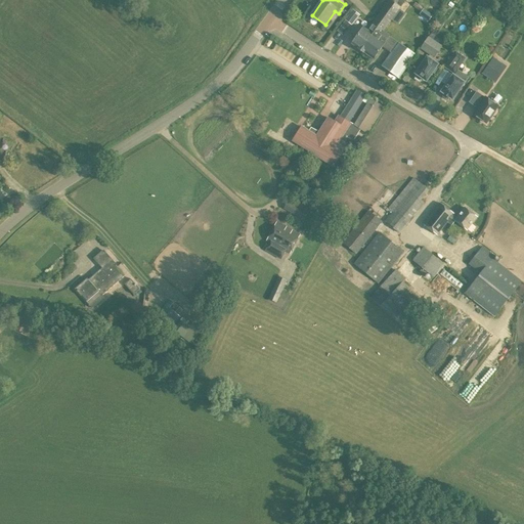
[(383,32),(384,30),(405,0),(404,0),(388,0),(372,23),(377,27),(383,32)]
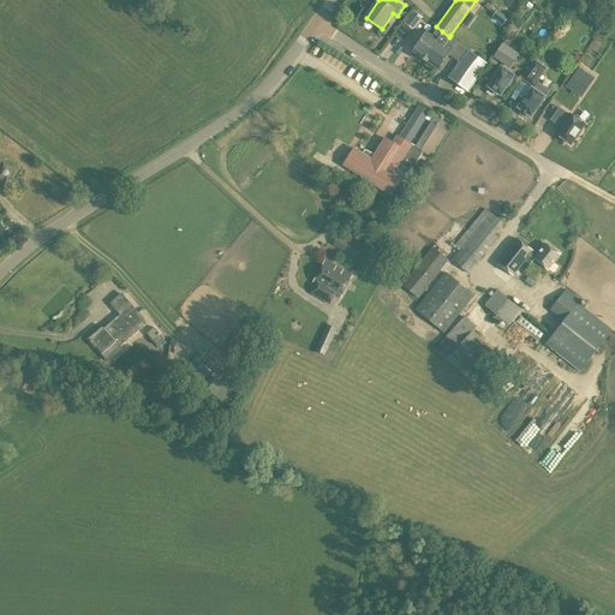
[(503,23),(507,16),(495,10),(491,17),(503,23)]
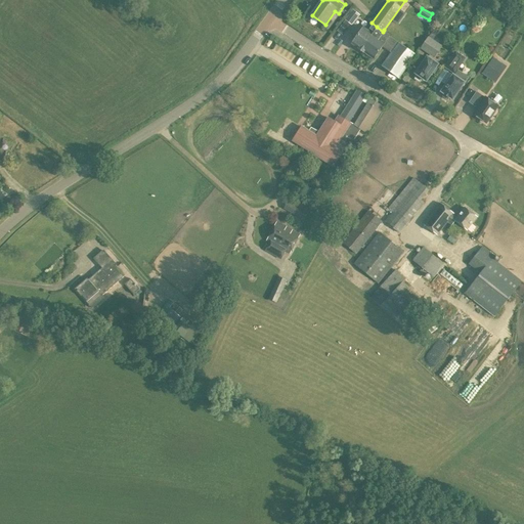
[(352,26),(359,15),(352,10),(345,20),(352,26)]
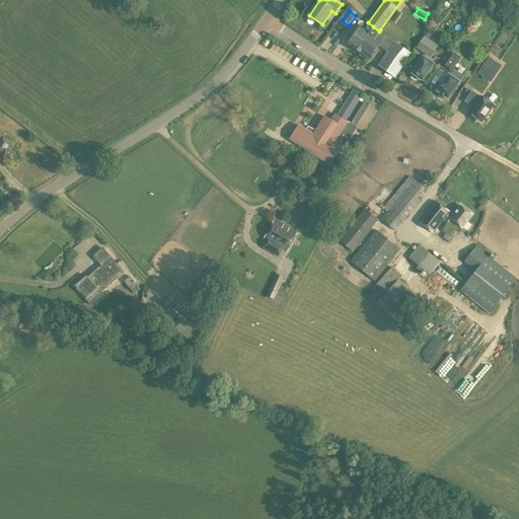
[(357,49),(373,26),(368,22),(364,28),(360,25),(348,43),(357,49)]
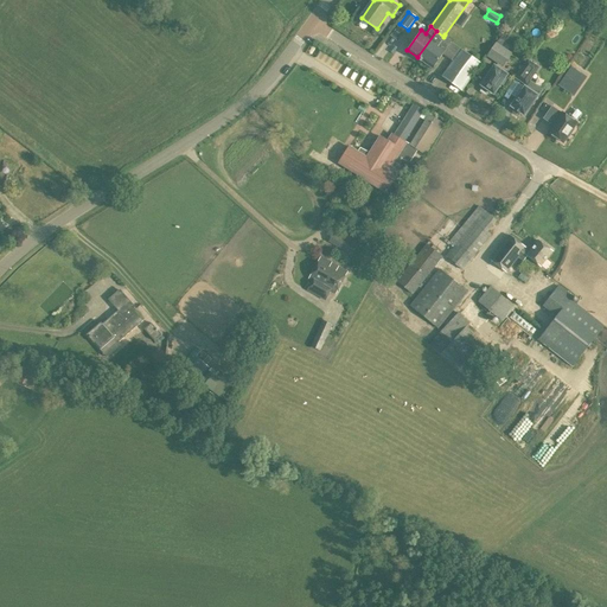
[(433,69),(453,42),(445,34),(443,37),(436,31),(417,57),(433,69)]
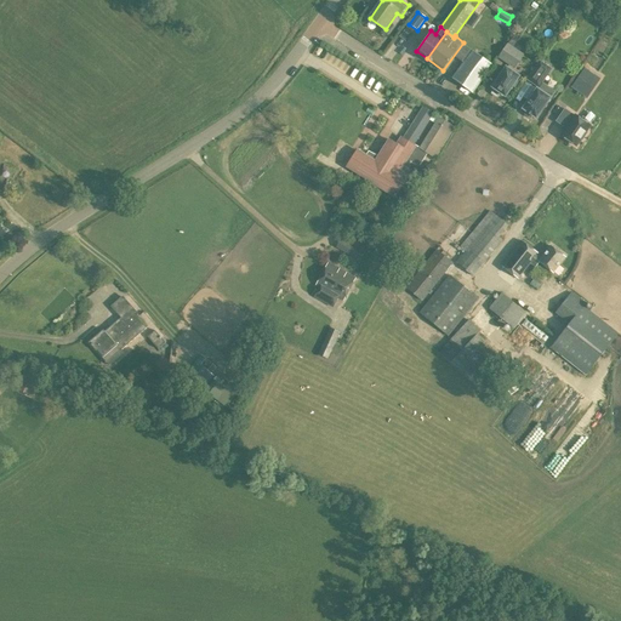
[(469,46),(468,47),(473,50),(454,78),(473,92),(494,64),(469,46)]
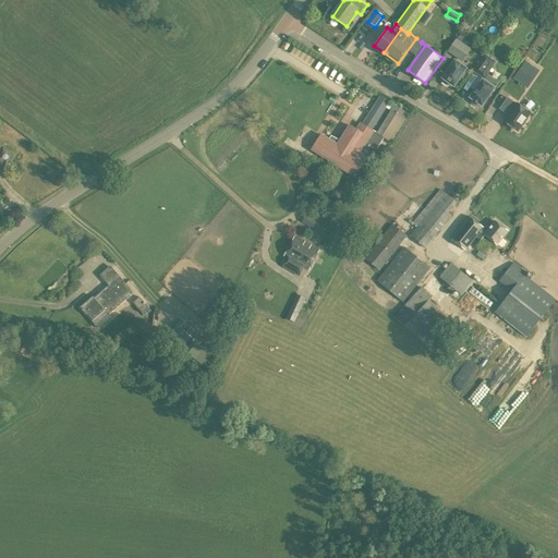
[(466,46),(461,43),(452,56),(458,59),(466,46)]
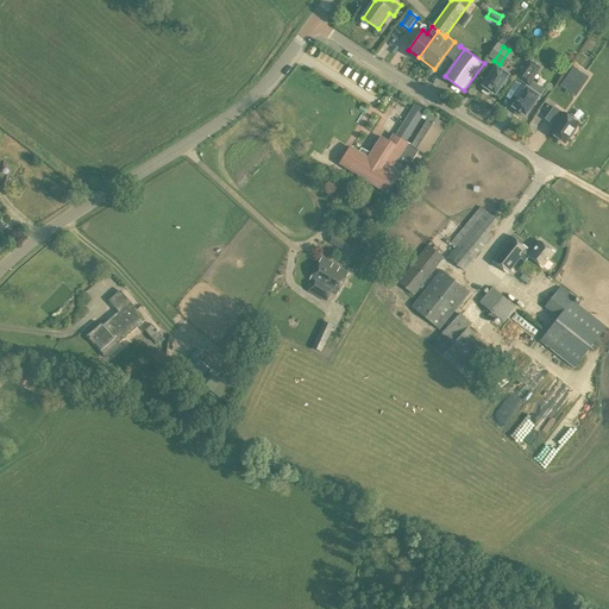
[(541,68),(529,60),(523,68),(535,76),(541,68)]
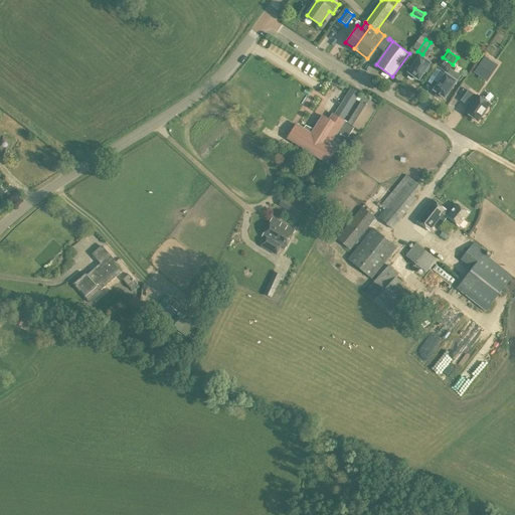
[(418,79),(431,63),(419,55),(407,72),(409,73),(407,75),(412,79),(414,76),(418,79)]
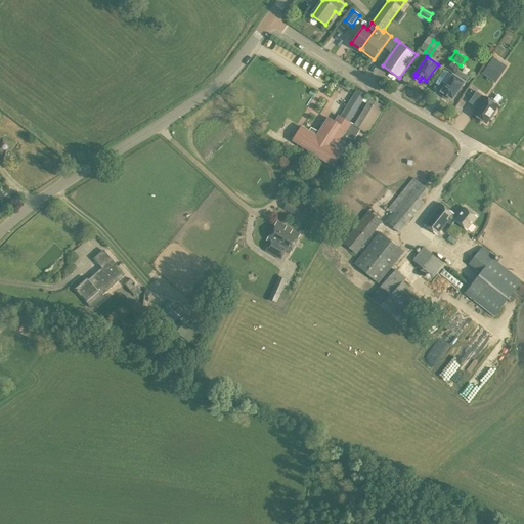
[(493,57),(482,74),(491,80),(503,64),(493,57)]
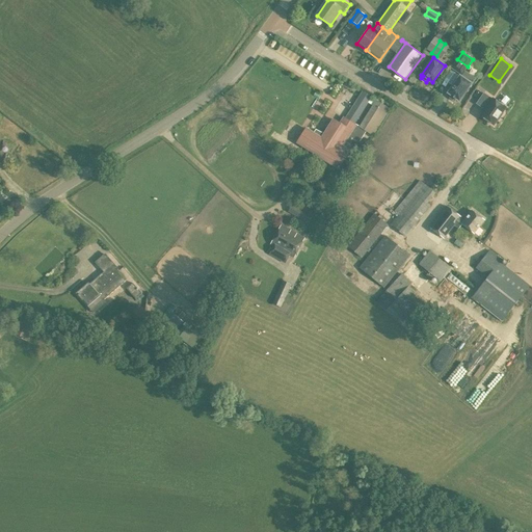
[(459,102),(471,84),(460,77),(448,94),(451,96),(449,98),(454,102),(456,100),(459,102)]
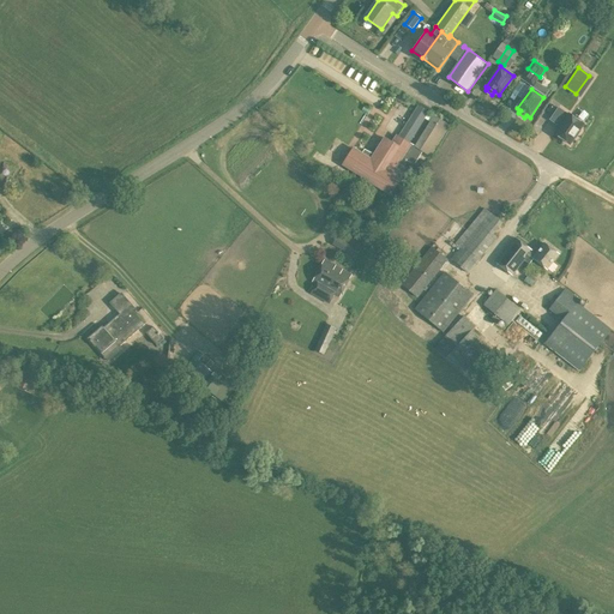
[(417,106),(414,113),(425,119),(428,113),(417,106)]
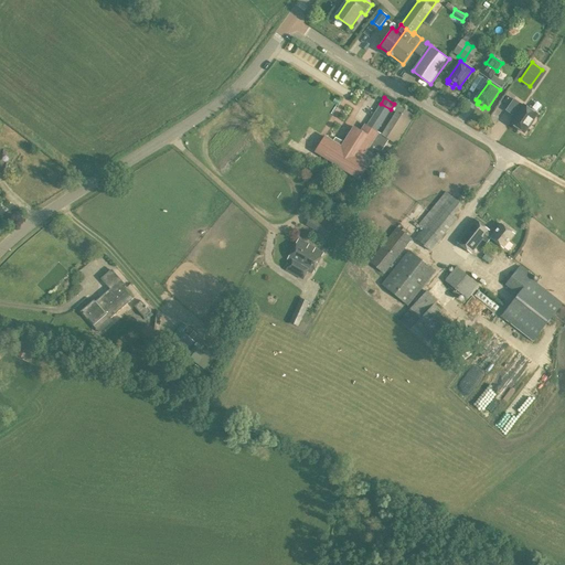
[(522,106),(513,99),(505,110),(512,115),(512,114),(515,116),(510,124),(524,132),(528,127),(529,128),(534,120),(533,119),(536,115),(523,105),(522,106)]
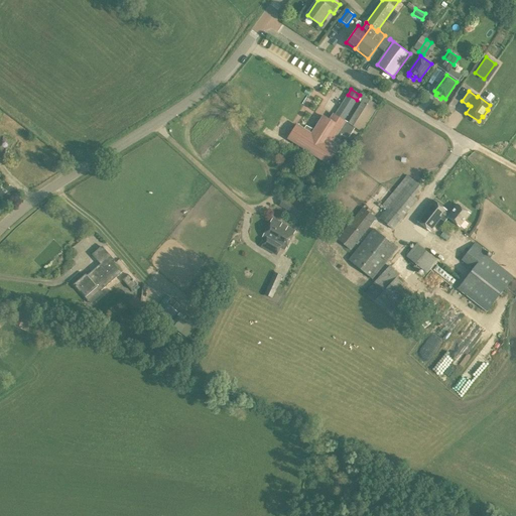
[(297,124),(287,139),(328,164),(328,163),(329,164),(340,148),(344,150),(351,139),(349,137),(355,128),(362,132),(378,106),(365,98),(349,123),(344,120),(335,114),(333,113),(330,119),(324,115),(314,130),(306,126),(304,128),(297,124)]
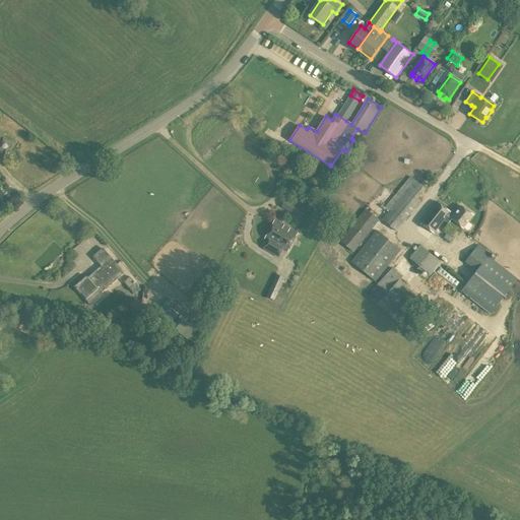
[(3,123),(0,126),(0,142),(13,152),(23,136),(3,123)]
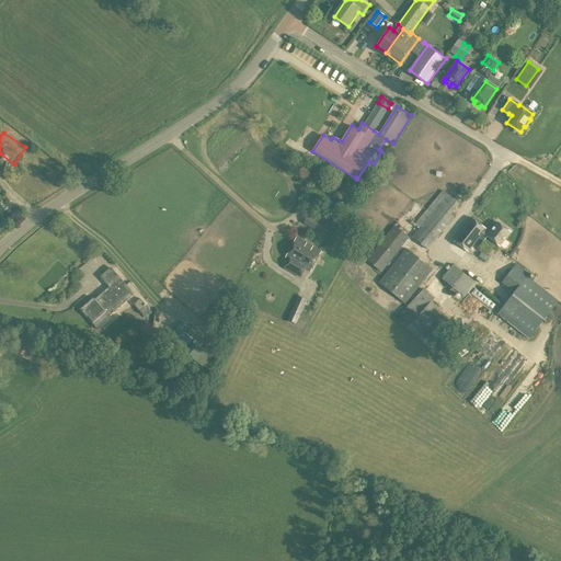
[(426,250),(454,217),(450,215),(459,204),(443,191),(415,224),(420,227),(411,237),(426,250)]
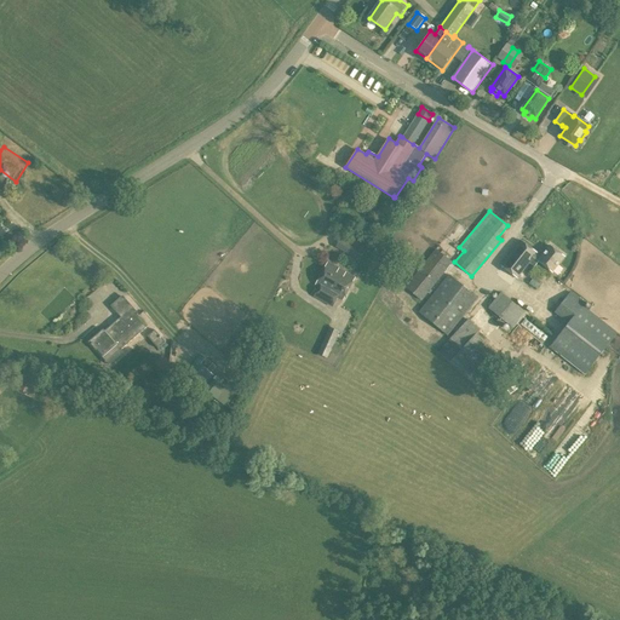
[(365,251),(339,237),(334,246),(360,259),(365,251)]
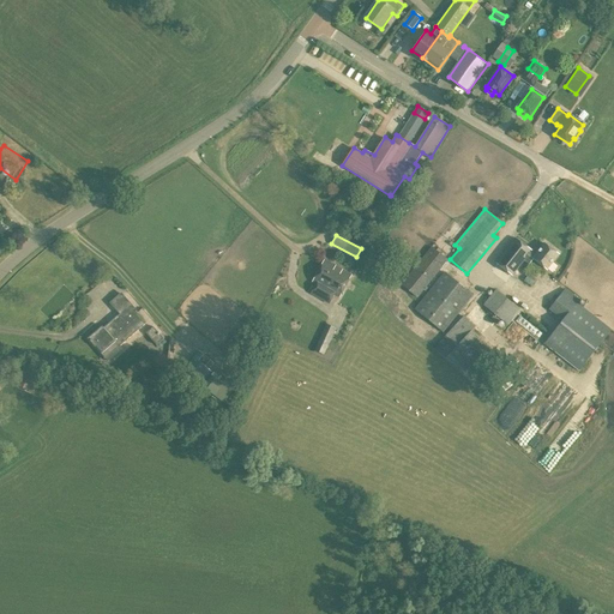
[(536,253),(517,238),(498,263),(513,275),(525,260),(529,264),(534,258),(547,269),(559,254),(545,242),(536,253)]
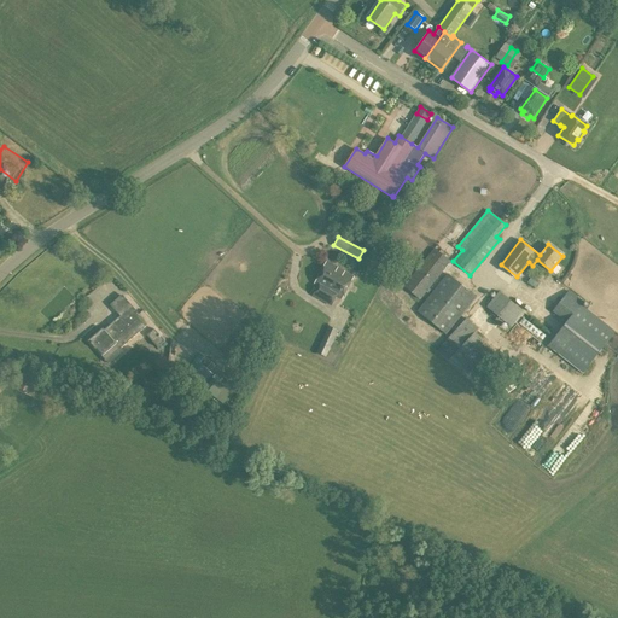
[(427,293),(431,290),(429,289),(450,262),(433,249),(403,286),(420,301),(426,292),(427,293)]
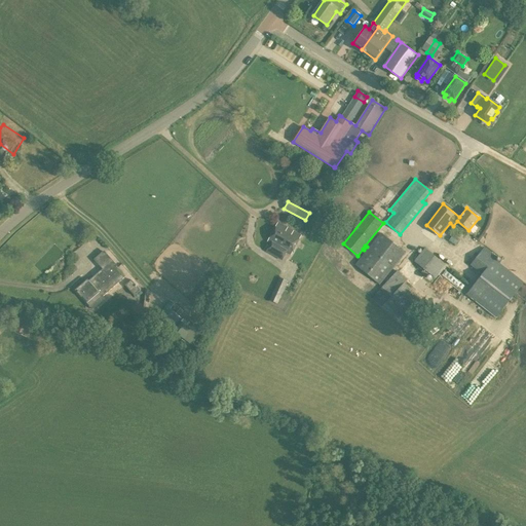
[(279,223),(273,232),(296,246),(302,235),(279,223)]
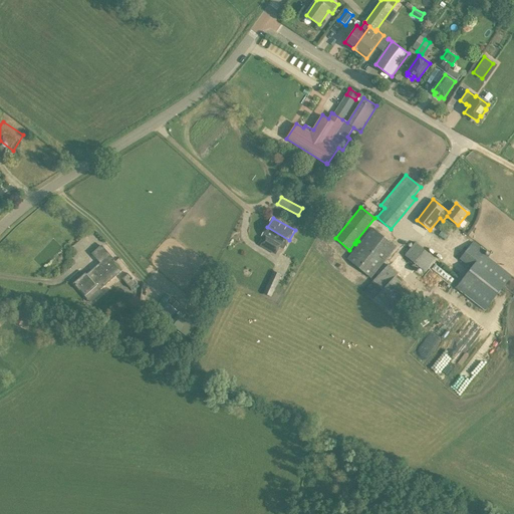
[(284,249),(289,240),(267,227),(262,236),(265,238),(261,246),(274,253),(279,246),(284,249)]
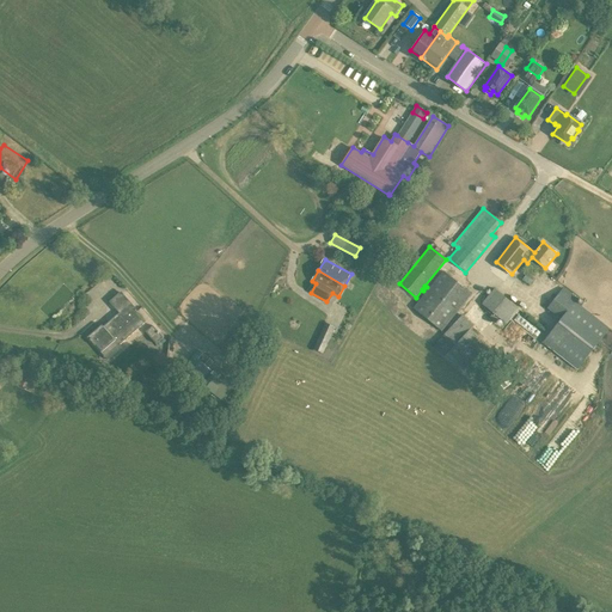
[(441,331),(471,295),(442,271),(412,308),(441,331)]
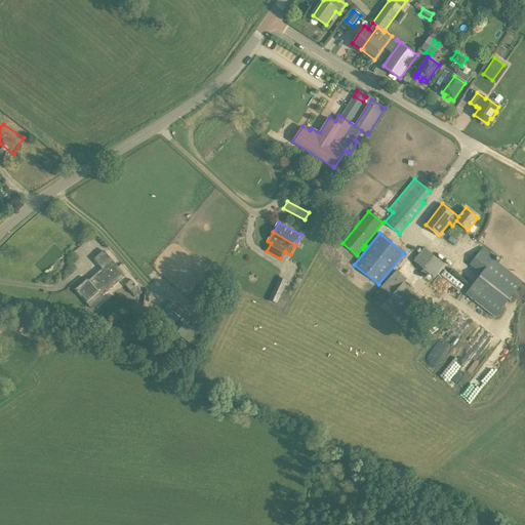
[(496,316),(523,282),(494,259),(496,256),(484,247),(471,264),(482,273),(467,293),(496,316)]
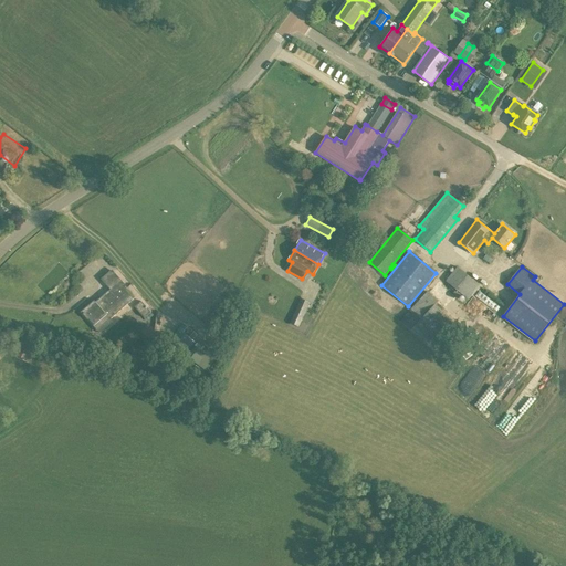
[(467,300),(479,285),(457,268),(444,281),(456,291),(452,295),(459,300),(462,295),(467,300)]
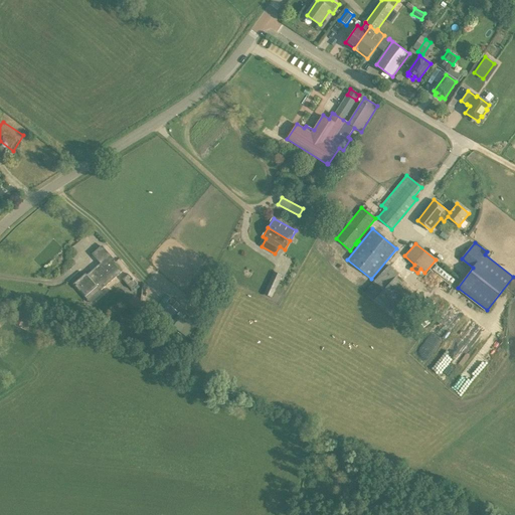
[(103,292),(101,290),(122,272),(115,264),(117,262),(104,246),(94,255),(102,265),(89,276),(87,273),(74,284),(91,303),(103,292)]
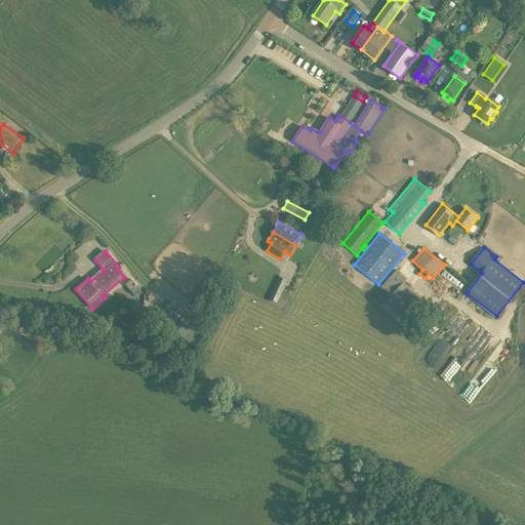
[(439,316),(403,282),(405,280),(396,271),(370,297),(402,327),(414,313),(430,327),(439,316)]
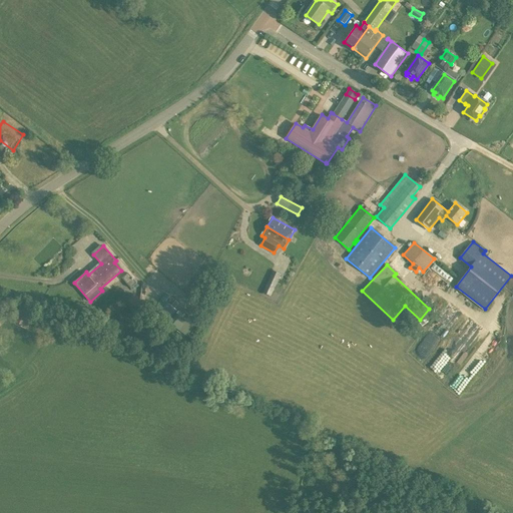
[(436,265),(432,270),(448,284),(452,280),(436,265)]
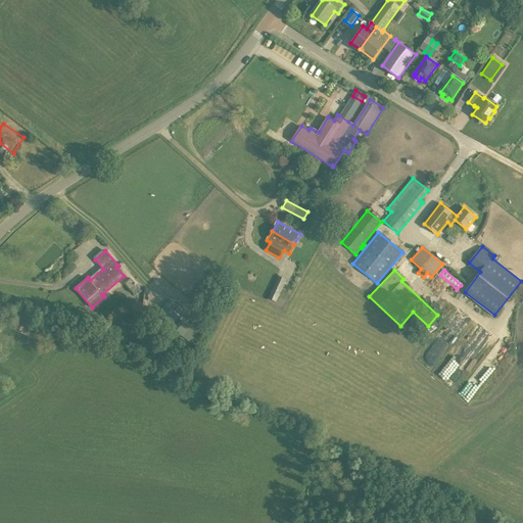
[(269,298),(277,301),(286,280),(278,276),(269,298)]
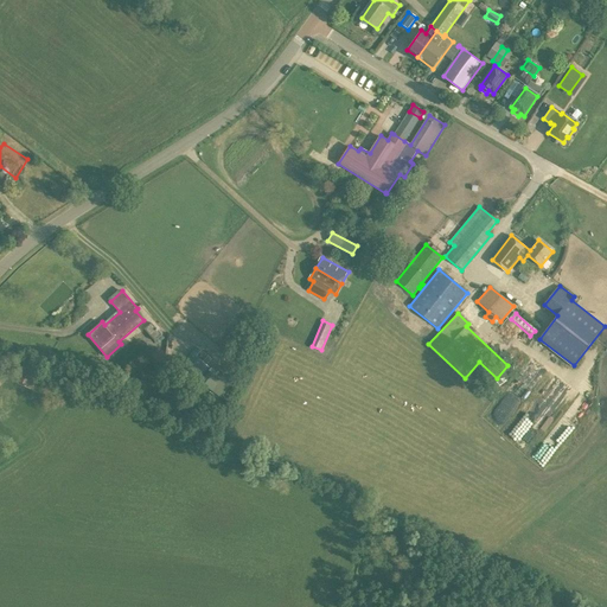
[(163,336),(152,324),(145,330),(155,342),(163,336)]
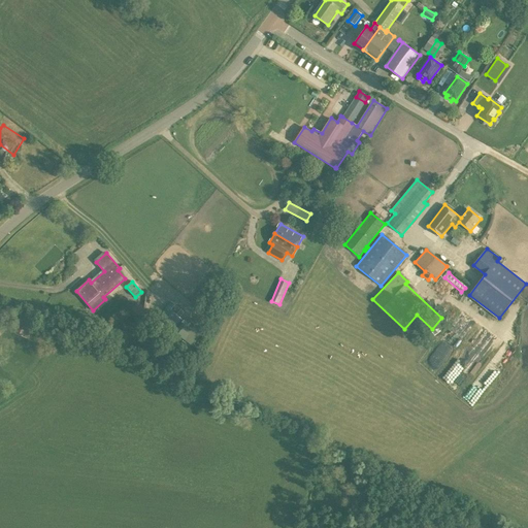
[(186,312),(172,301),(164,311),(169,316),(167,319),(176,327),(183,320),(180,319),(186,312)]
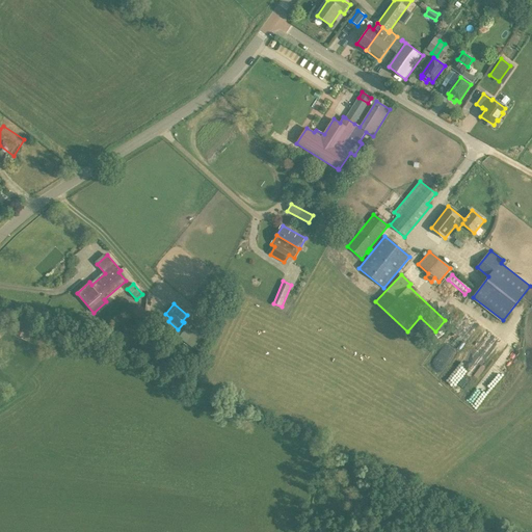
[(467,316),(447,338),(457,347),(477,325),(467,316)]
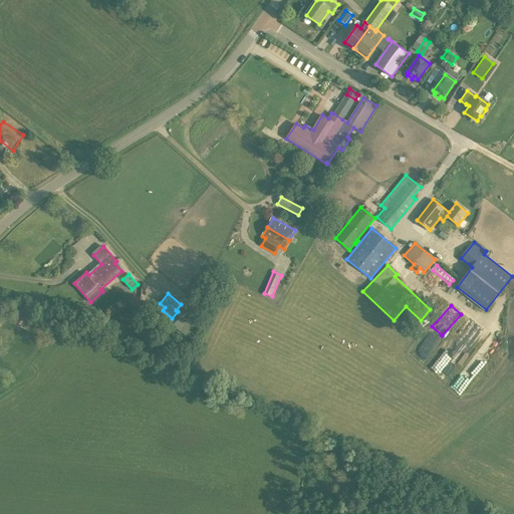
[(19,309),(14,323),(26,327),(31,313),(19,309)]
